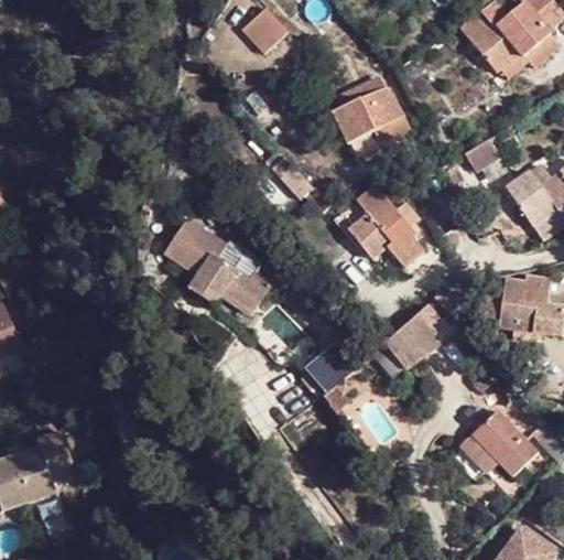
[(550,29),(563,18),(563,13),(551,0),(525,0),(510,14),(498,0),(490,0),(459,27),(497,73),(501,70),(508,78),(527,63),(521,57),(552,32),(550,29)]
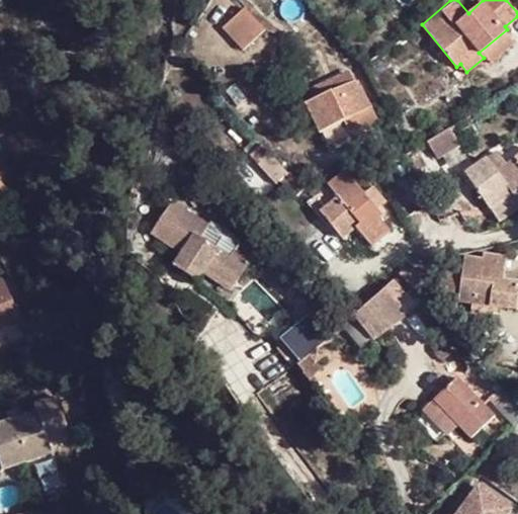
[(241,45),(263,24),(244,2),(222,22),(241,45)]
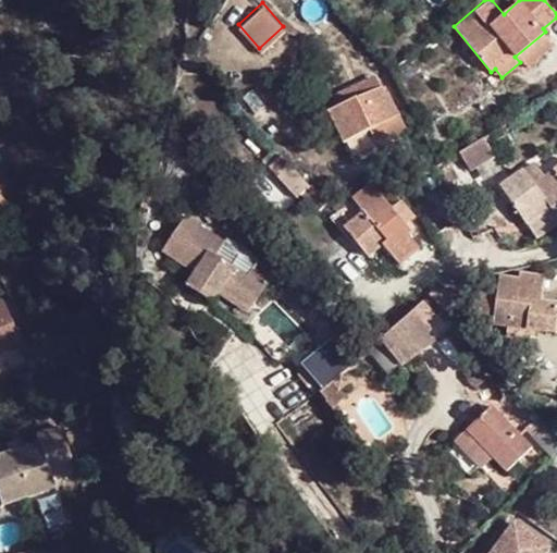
[(288,71),(307,60),(297,46),(292,49),(286,41),(275,49),(288,71)]
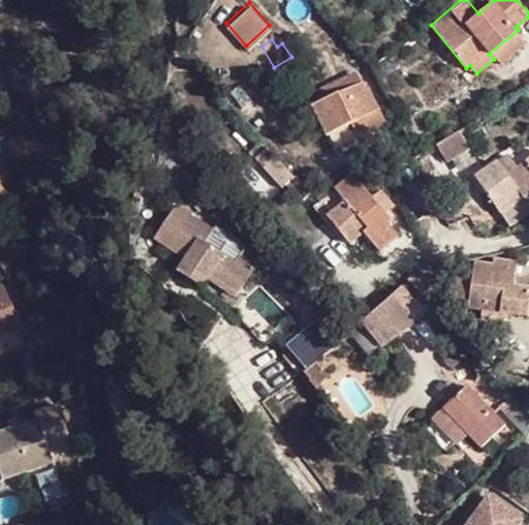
[(350,123),(379,110),(368,86),(337,100),(333,95),(312,104),(325,134),(350,123)]
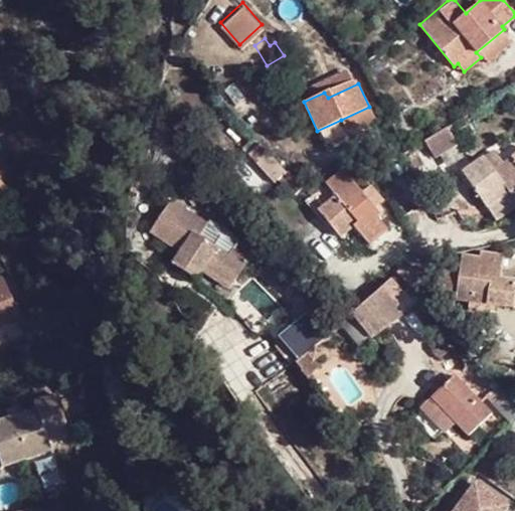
[(348,135),(376,122),(369,107),(341,120),(348,135)]
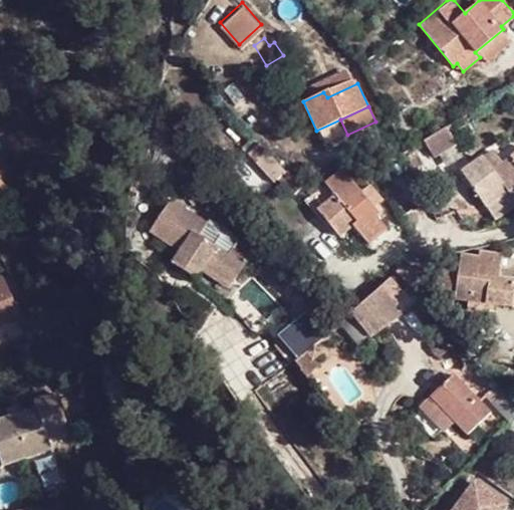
[(423,135),(431,162),(459,154),(451,125),(423,135)]
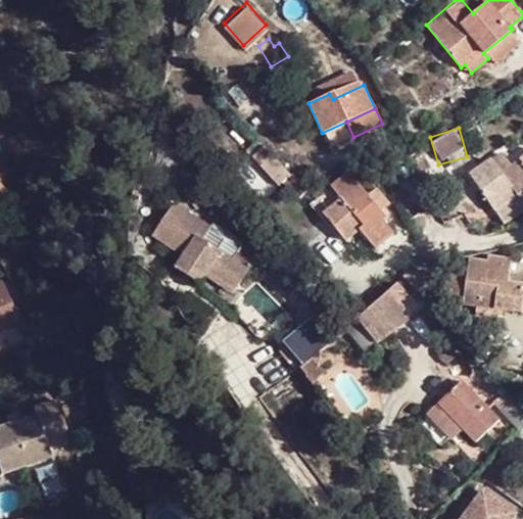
[(517,197),(522,205),(522,156),(518,160),(522,167),(494,183),(508,203),(517,197)]
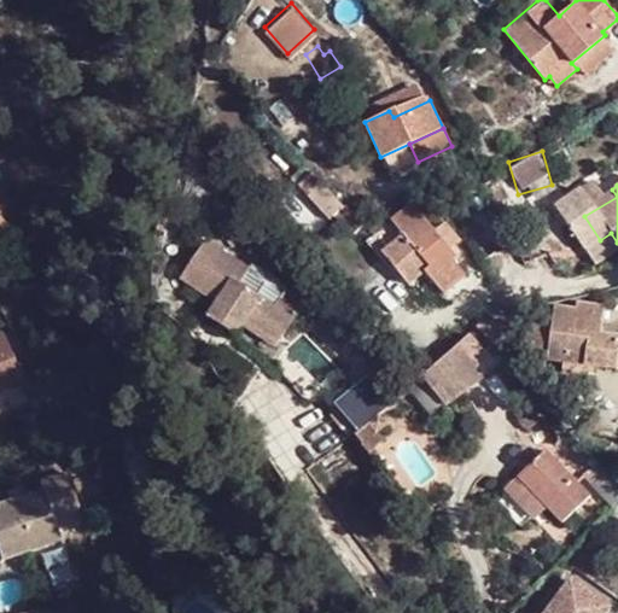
[(586,250),(600,240),(584,216),(617,197),(612,190),(592,204),(583,192),(559,209),(586,250)]
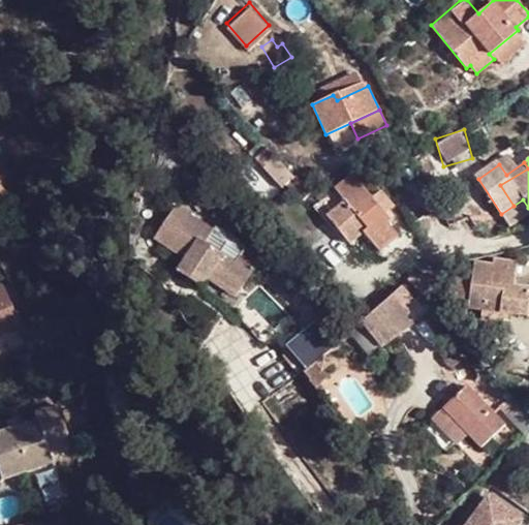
[(379,250),(400,234),(351,174),(334,187),(344,199),(327,214),(349,243),(365,232),(379,250)]
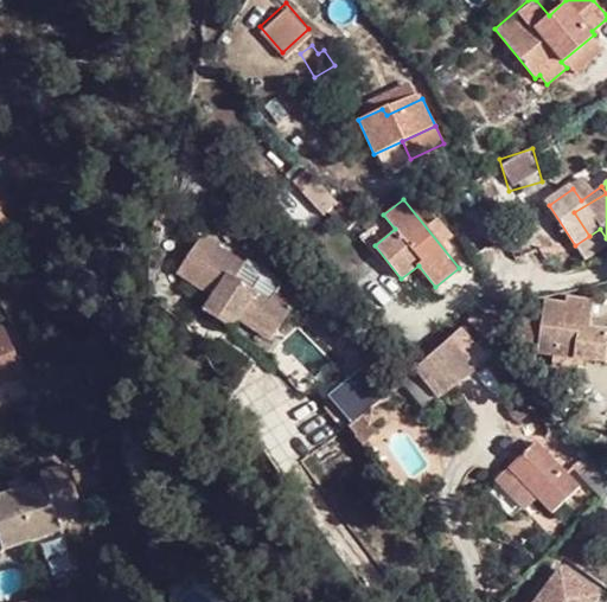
[(237,308),(267,330),(289,295),(268,281),(261,292),(227,269),(236,255),(197,228),(171,267),(206,290),(203,295),(232,315),(237,308)]
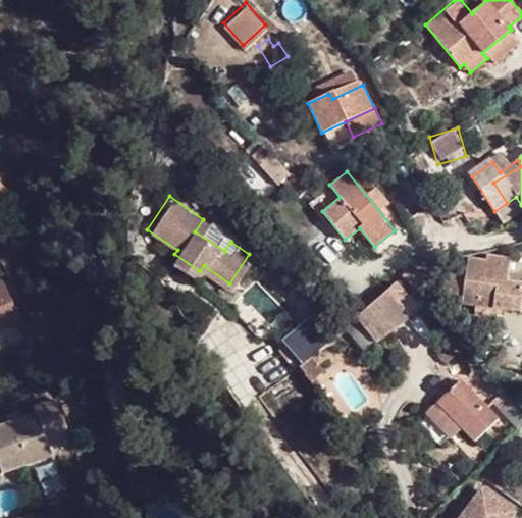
[(507,203),(494,211),(504,224),(521,211),(521,205),(516,197),(507,203)]
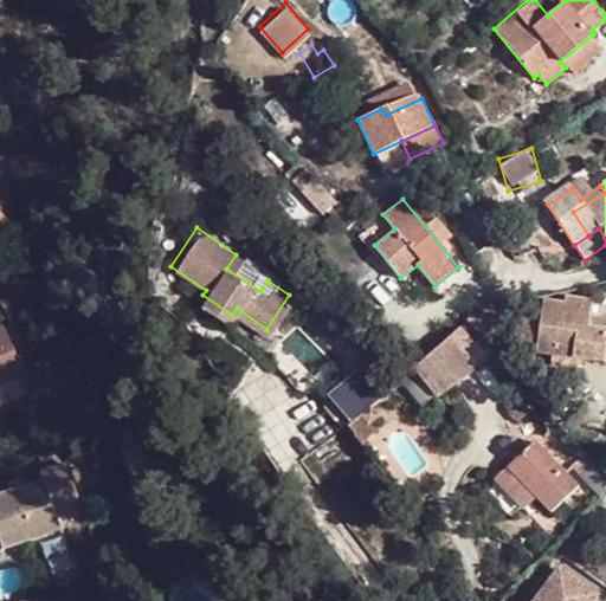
[(500,289),(463,321),(481,336),(515,308),(500,289)]
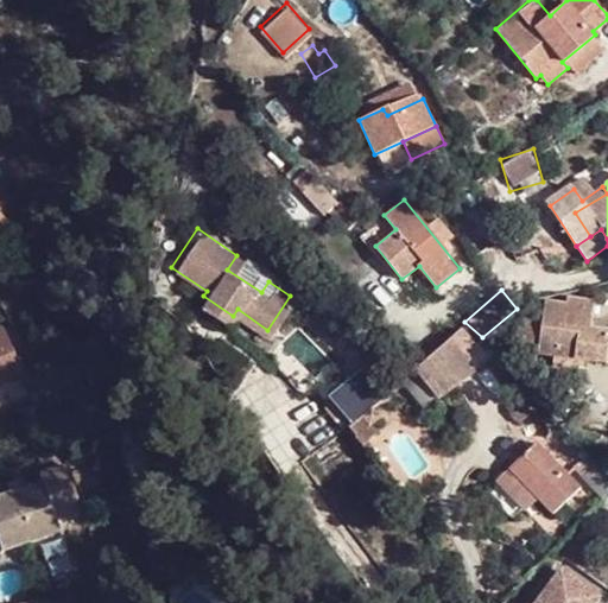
[(526,347),(606,356),(607,334),(607,329),(590,328),(593,303),(568,299),(567,306),(544,303),(542,322),(529,321),(526,347)]
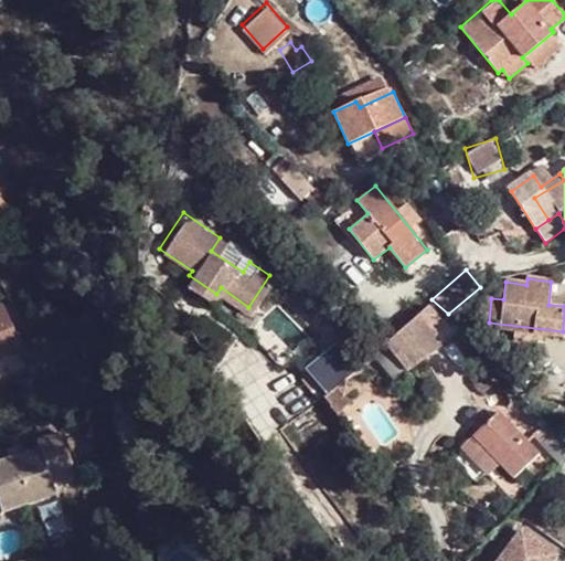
[(221,287),(216,294),(244,314),(248,307),(221,287)]
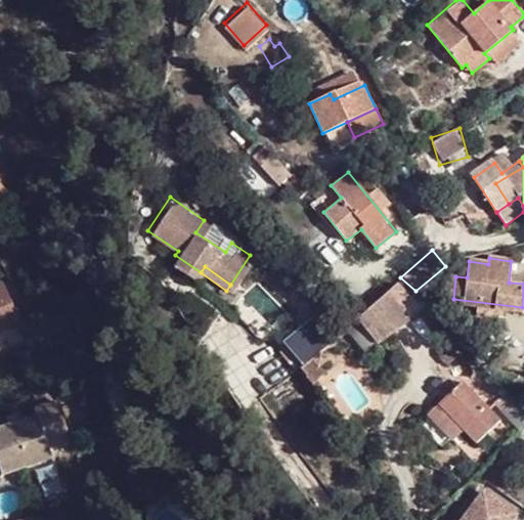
[(453,299),(455,276),(442,274),(440,297),(453,299)]
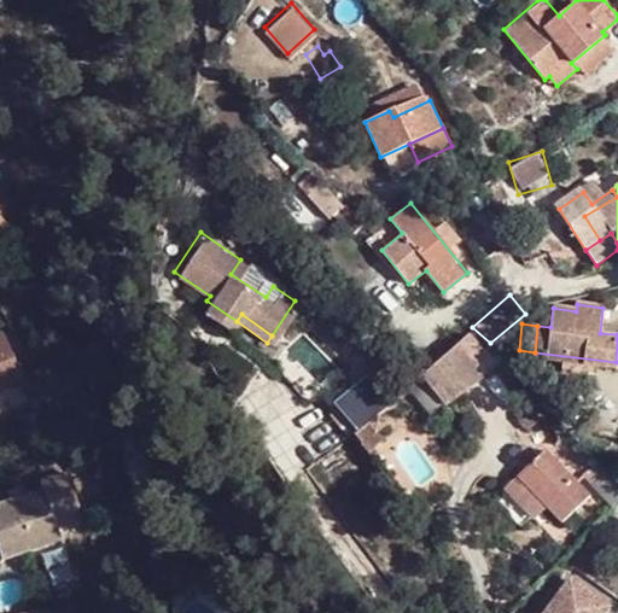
[(0,392),(22,384),(1,331),(0,331),(0,392)]
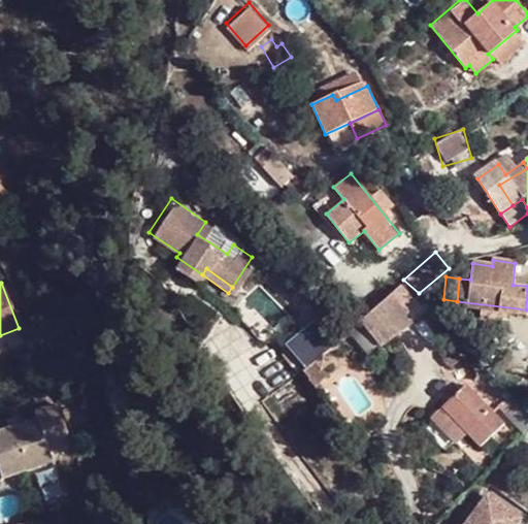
[(361,317),(358,320),(360,323),(378,344),(410,318),(389,293),(361,317)]
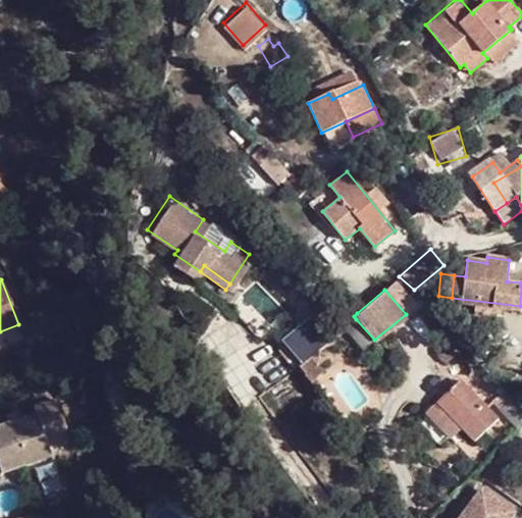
[(363,350),(374,340),(356,319),(345,327),(363,350)]
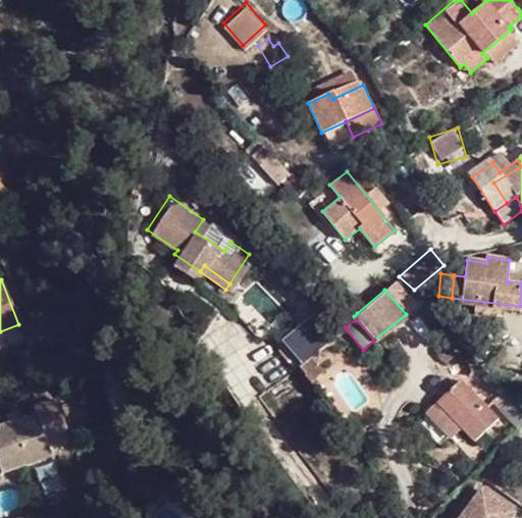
[(18,324),(0,331),(0,349),(23,338),(18,324)]
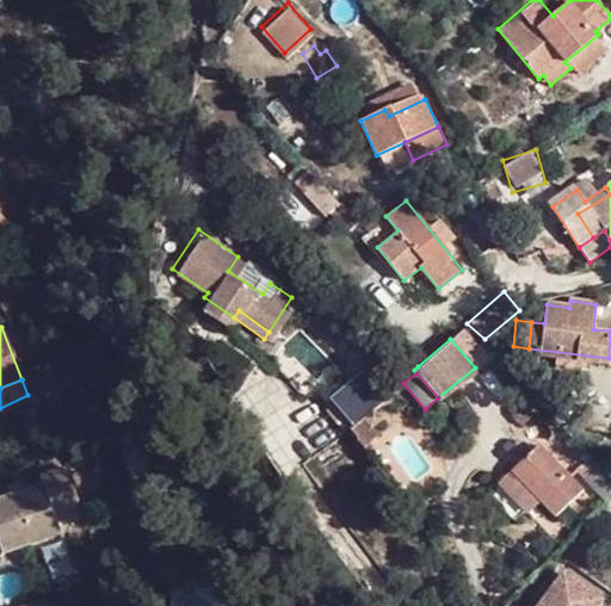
[(510,470),(539,501),(555,515),(582,487),(538,443),(510,470)]
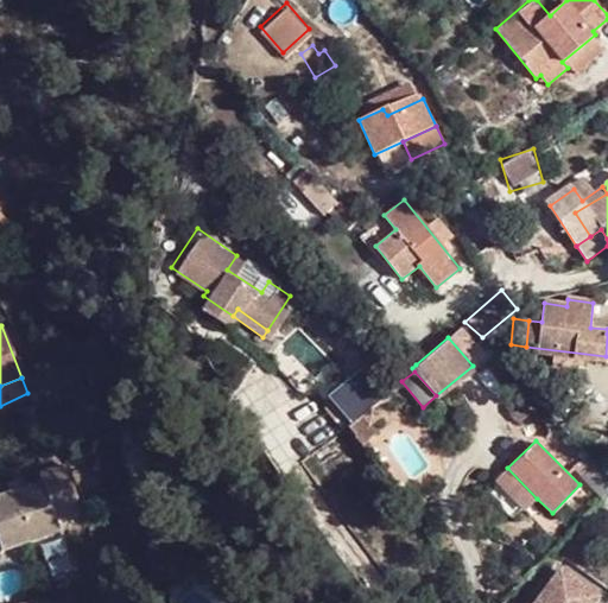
[(39,477),(0,493),(0,548),(58,526),(50,507),(76,497),(62,458),(37,470),(39,477)]
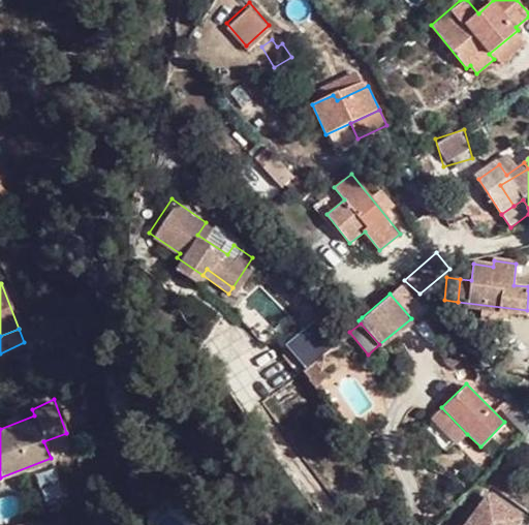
[(524,433),(528,427),(528,414),(517,403),(505,414),(524,433)]
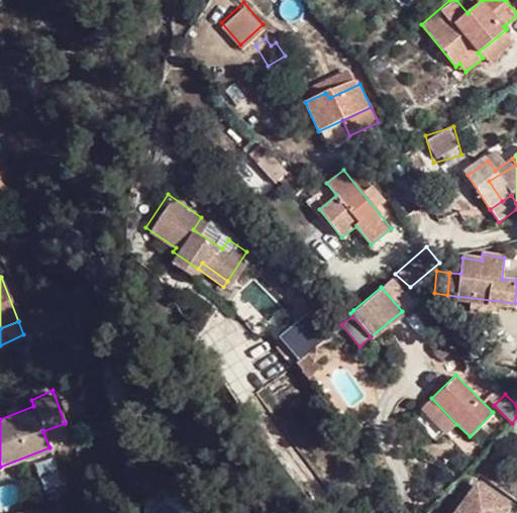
[(456,424),(431,398),(420,409),(445,434),(456,424)]
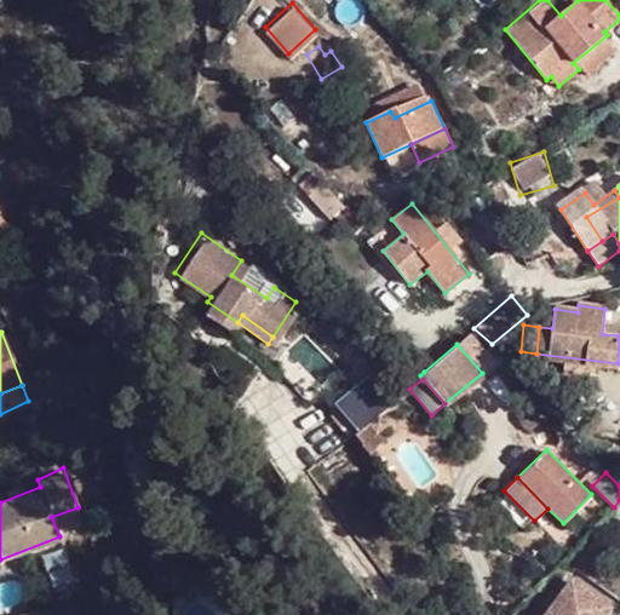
[(586,614),(600,597),(572,576),(543,614),(586,614)]
